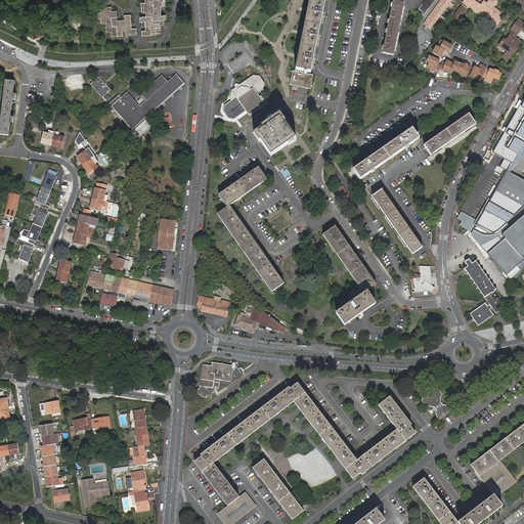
[(147,0),(147,1),(146,1),(142,1),(142,6),(143,11),(147,10),(147,14),(143,15),(141,15),(142,19),(143,19),(146,19),(147,29),(142,29),(143,34),(158,33),(157,29),(157,28),(162,28),(161,18),(167,18),(167,13),(162,13),(161,4),(166,4),(165,0),(147,0)]
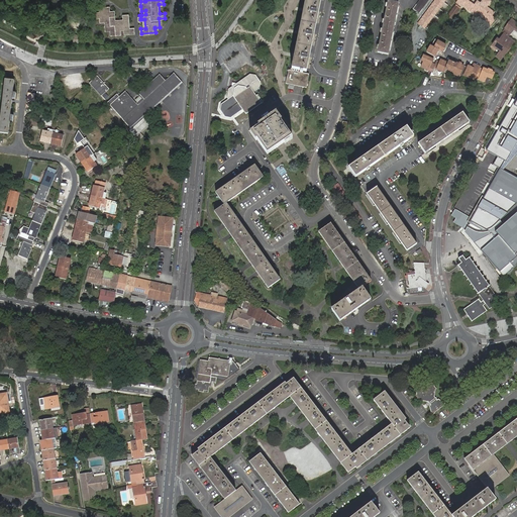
[(308,0),(295,67),(301,68),(305,69),(309,70),(323,0),(308,0)]
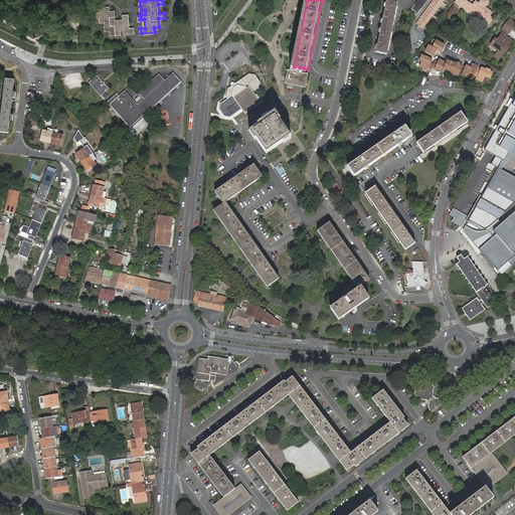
[(382,23),(381,29),(379,29),(379,32),(380,32),(377,45),(376,45),(375,48),(377,49),(376,52),(387,53),(397,3),(386,0),(386,4),(384,3),(384,7),(385,7),(382,20),(381,20),(380,23),(382,23)]
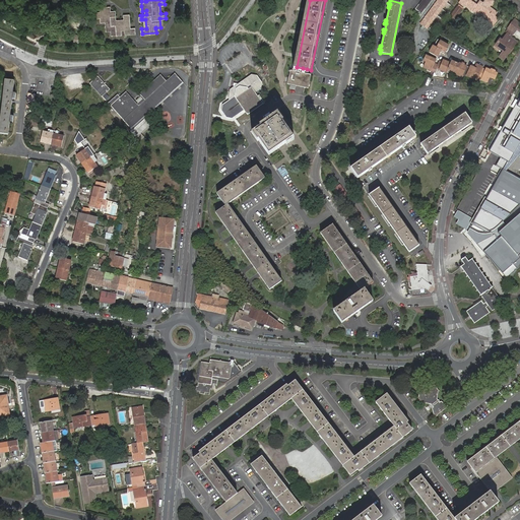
[(421,13),(432,0),(421,0),(415,9),(421,13)]
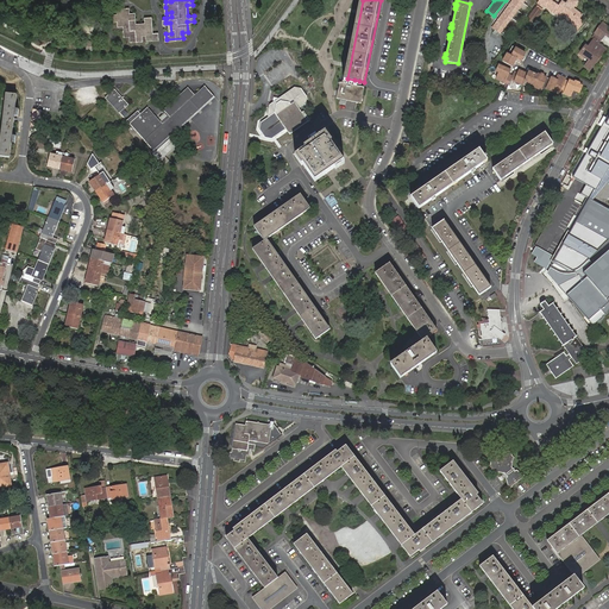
[(525,0),(513,0),(493,27),(495,30),(493,33),(497,37),(500,33),(525,0)]
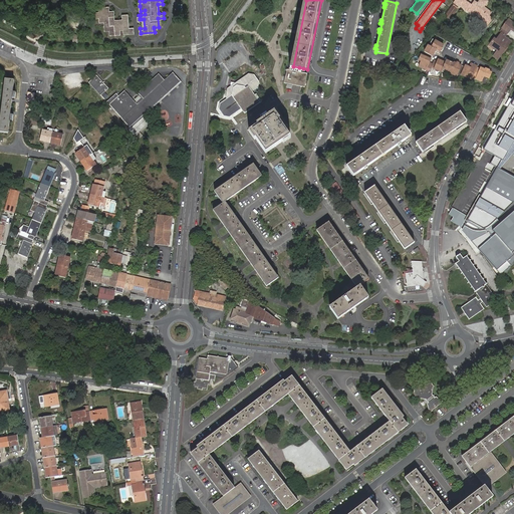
[(466,0),(456,0),(455,3),(485,22),(484,23),(488,26),(493,19),(489,16),(492,13),(485,7),(489,2),(486,0),(480,0),(478,3),(475,1),(472,5),(466,1),(467,0),(466,0)]
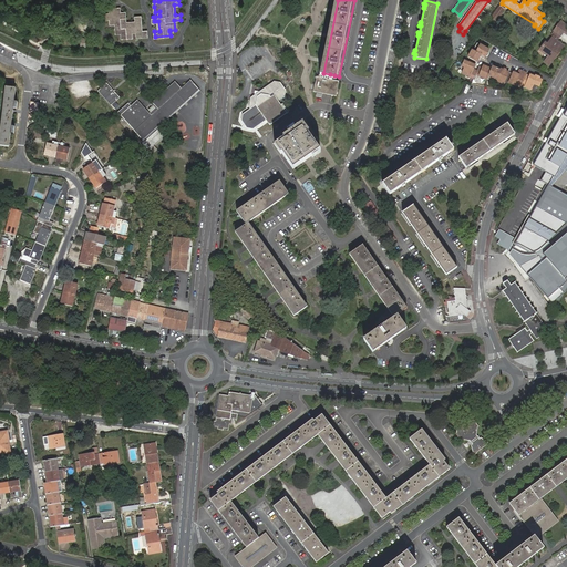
[(116,22),(117,32),(122,32),(122,37),(133,37),(133,31),(137,31),(137,35),(148,34),(148,30),(143,30),(142,14),(136,16),(137,20),(126,21),(126,11),(122,11),(121,7),(110,7),(111,12),(105,12),(106,18),(111,18),(112,22),(116,22)]
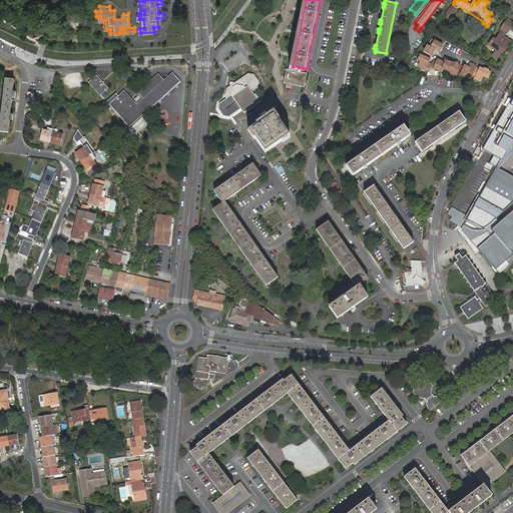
[(453,6),(445,17),(450,21),(458,10),(453,6)]
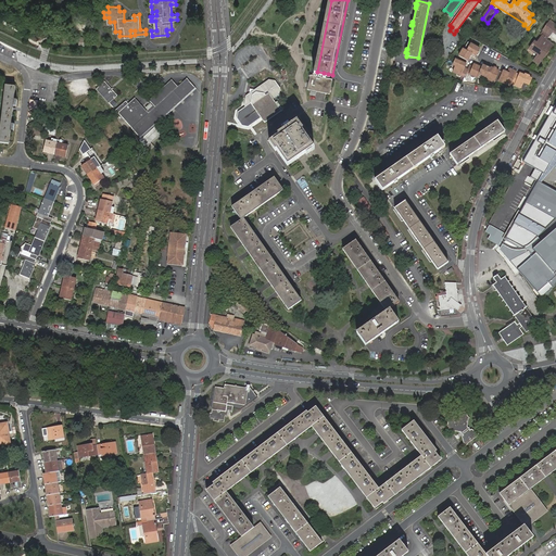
[(555,25),(550,21),(543,30),(551,35),(553,32),(555,34),(555,25)]
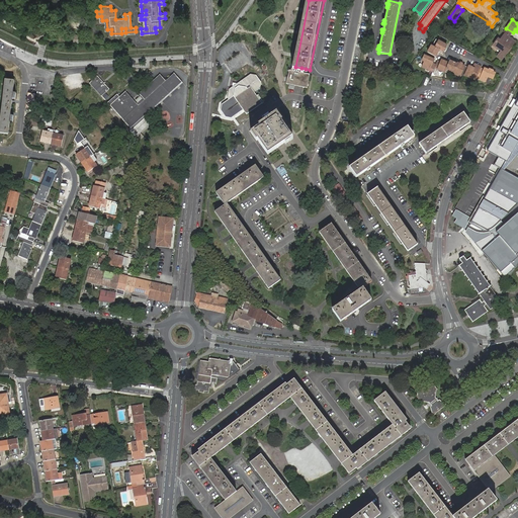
[(513,32),(506,28),(504,31),(505,32),(509,35),(508,36),(509,37),(513,32)]
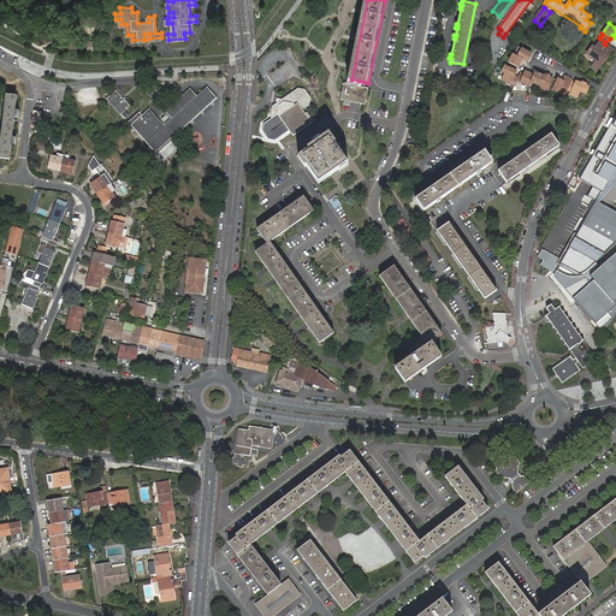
[(605,42),(600,39),(594,47),(592,46),(587,53),(597,60),(591,67),(597,71),(612,51),(605,45),(604,43),(605,42)]
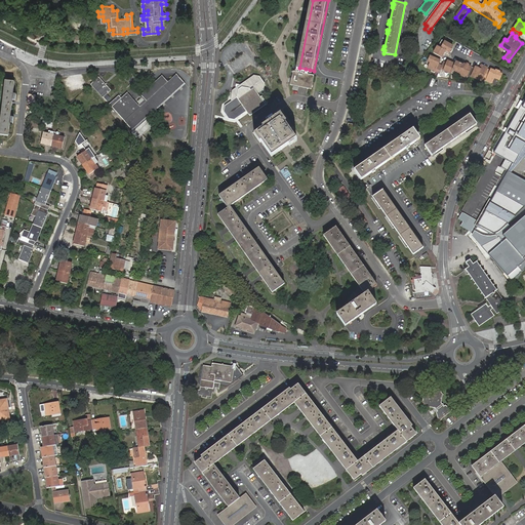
[(449,53),(453,46),(445,42),(441,48),(445,51),(449,53)]
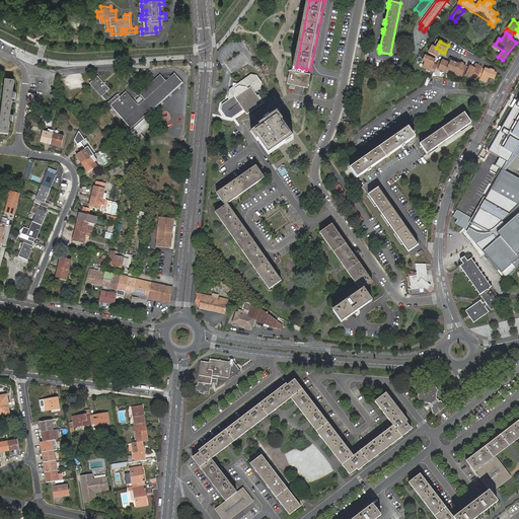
[(433,47),(432,46),(428,53),(436,57),(437,56),(440,51),(436,48),(433,47)]
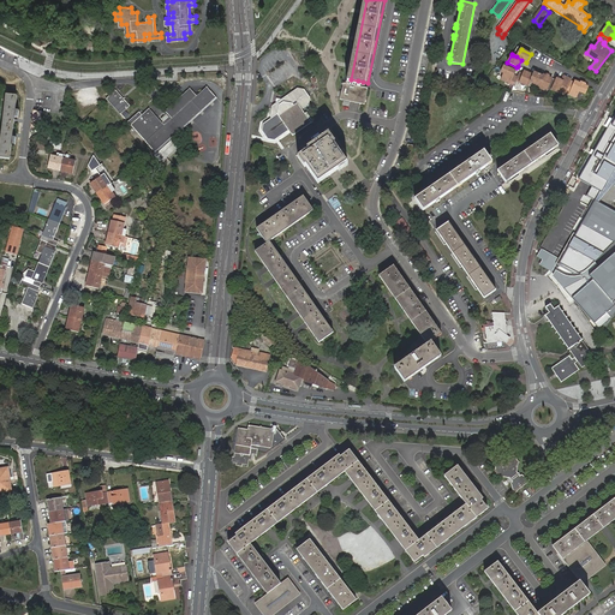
[(501,79),(513,85),(515,81),(517,77),(514,76),(514,73),(512,72),(513,70),(505,66),(502,69),(501,72),(503,73),(501,79)]
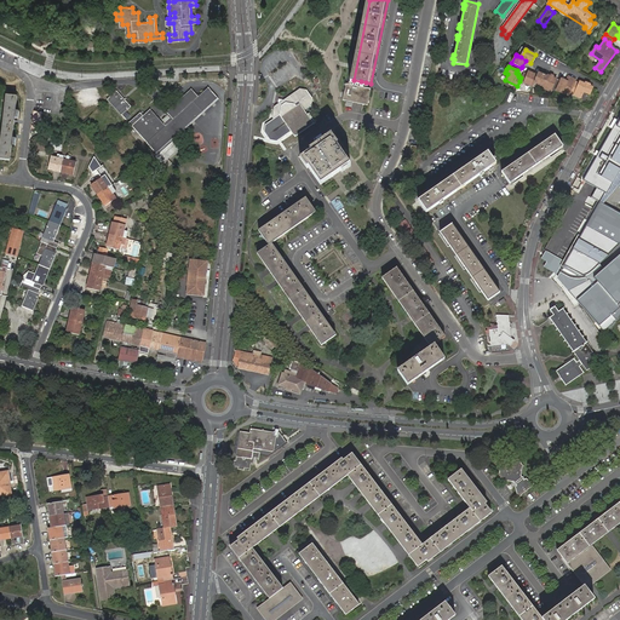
[(520,81),(533,87),(533,86),(534,84),(538,75),(529,72),(527,75),(523,73),(521,78),(520,81)]
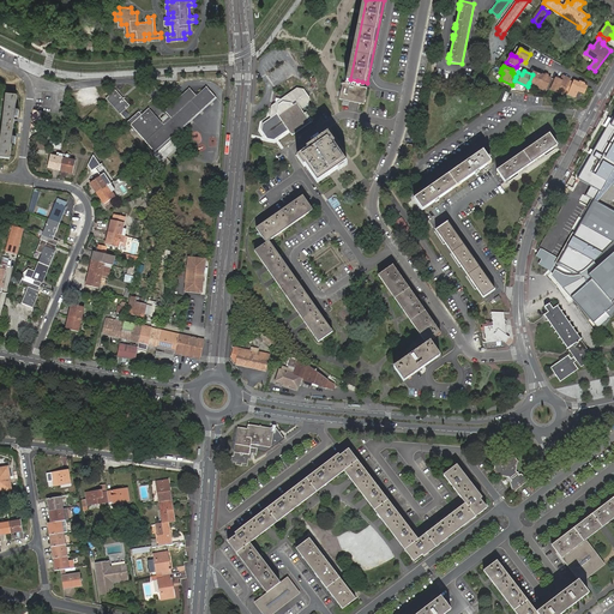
[(534,72),(533,74),(529,83),(537,86),(542,76),(534,72)]
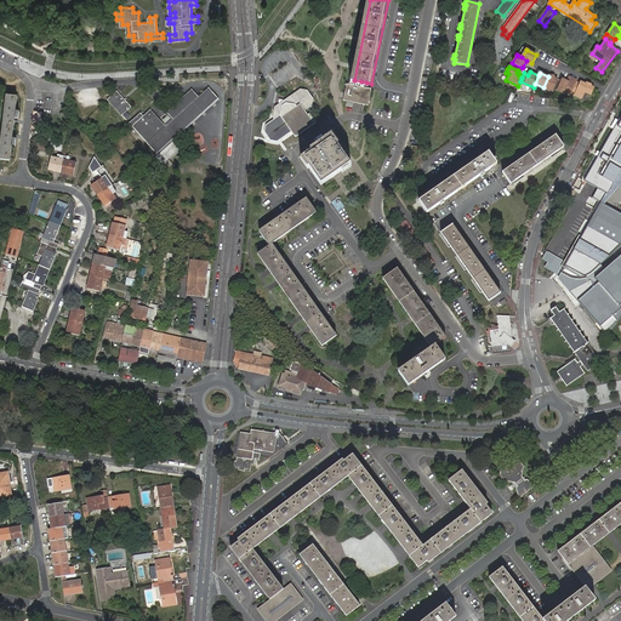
[(548,75),(548,77),(543,87),(552,91),(553,89),(558,90),(562,81),(557,80),(558,79),(548,75)]
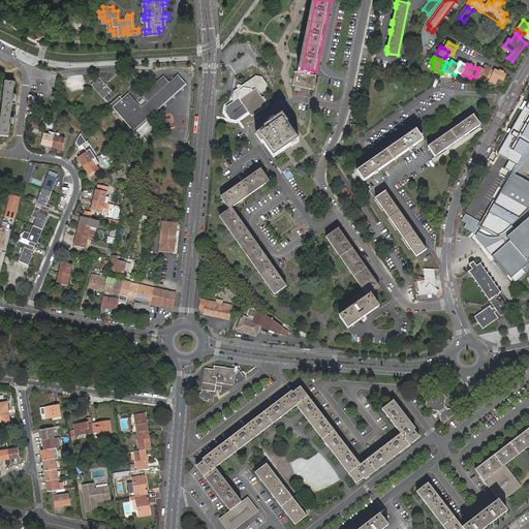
[(491,69),(485,66),(484,69),(481,68),(480,70),(478,69),(475,76),(474,78),(479,80),(480,78),(487,80),(491,71),(491,69)]
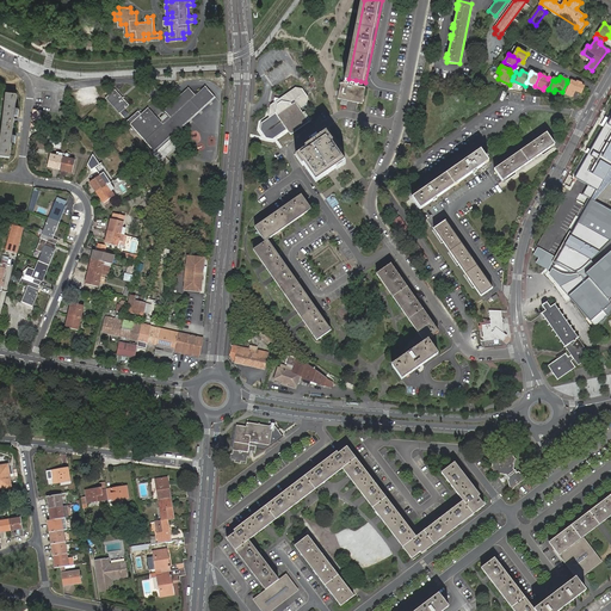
[(344,80),(341,97),(365,103),(369,86),(344,80)]
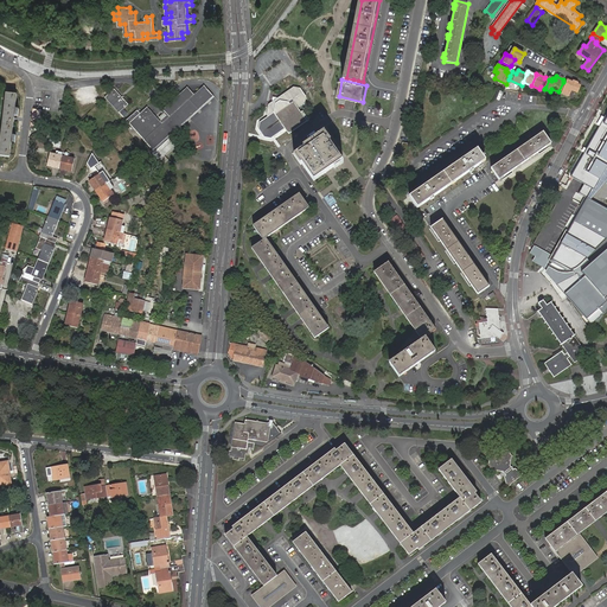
[(580,87),(577,84),(573,83),(567,81),(567,82),(566,83),(563,82),(558,91),(568,96),(570,90),(577,93),(580,87)]
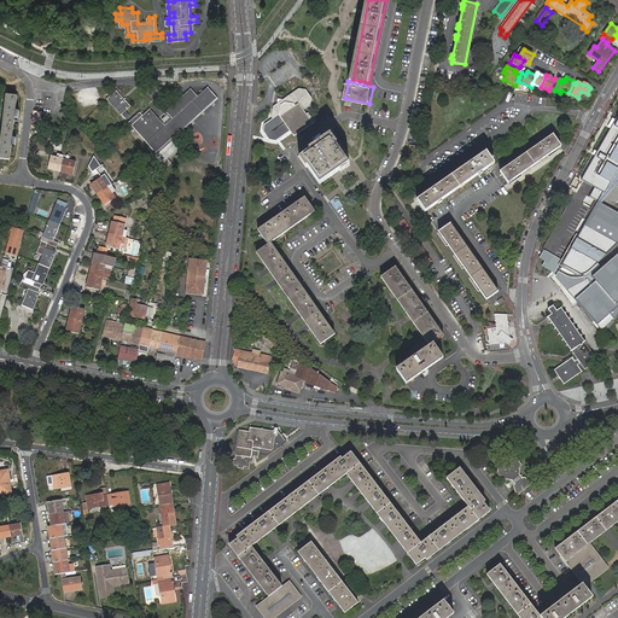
[(221,100),(210,88),(199,98),(192,89),(167,111),(172,116),(165,122),(153,108),(145,116),(143,112),(130,123),(158,155),(167,163),(185,146),(176,138),(221,100)]
